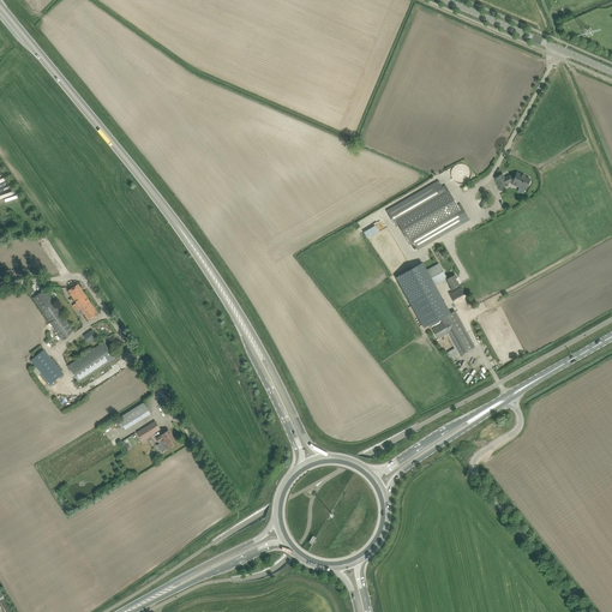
[(528,177),(522,174),(520,174),(520,173),(515,171),(513,175),(507,173),(503,177),(501,172),(493,177),(499,186),(507,183),(507,181),(508,180),(509,181),(509,183),(523,189),(528,177)]
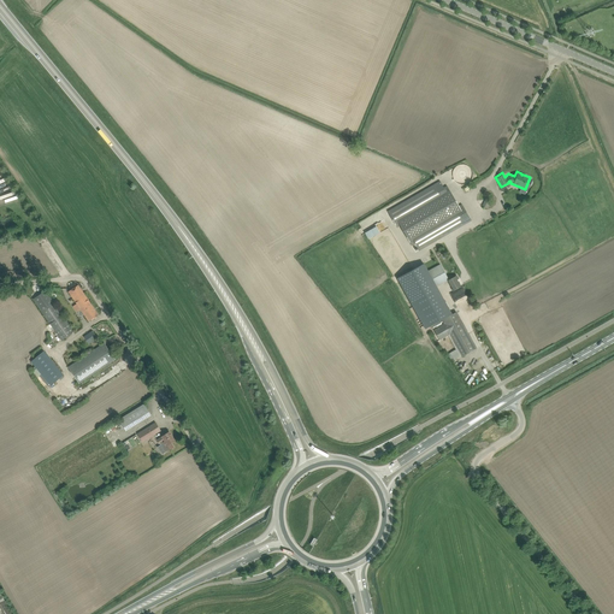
[(438,178),(385,210),(395,225),(397,223),(409,243),(413,242),(417,248),(470,218),(460,202),(456,204),(446,183),(442,186),(438,178)]
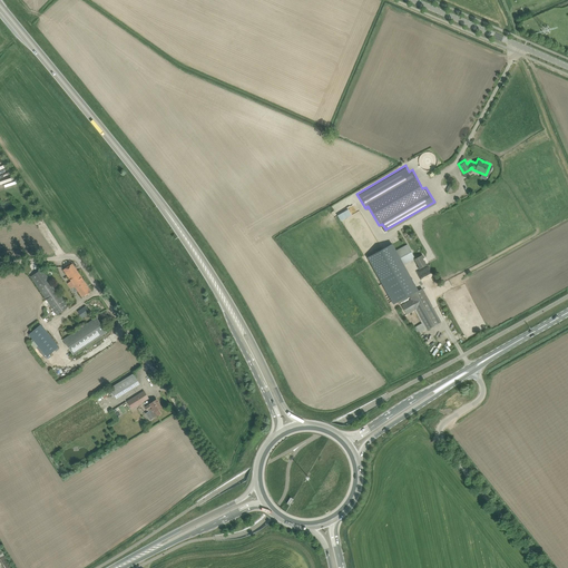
[(394,248),(391,250),(399,264),(402,262),(413,256),(405,242),(394,248)]
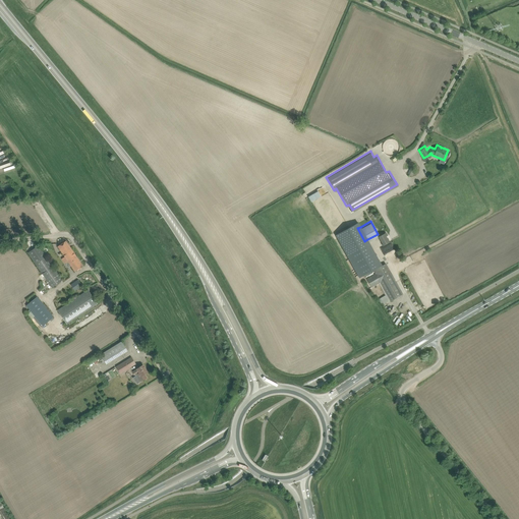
[(63,262),(66,260),(73,270),(81,265),(64,239),(56,244),(63,254),(59,257),(63,262)]
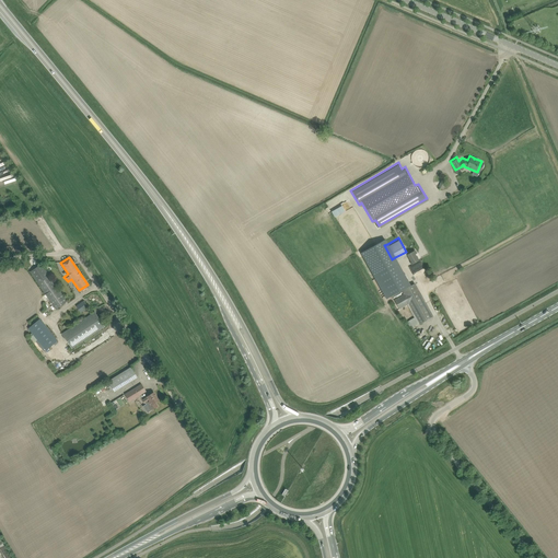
[(65,300),(39,262),(28,269),(54,307),(65,300)]
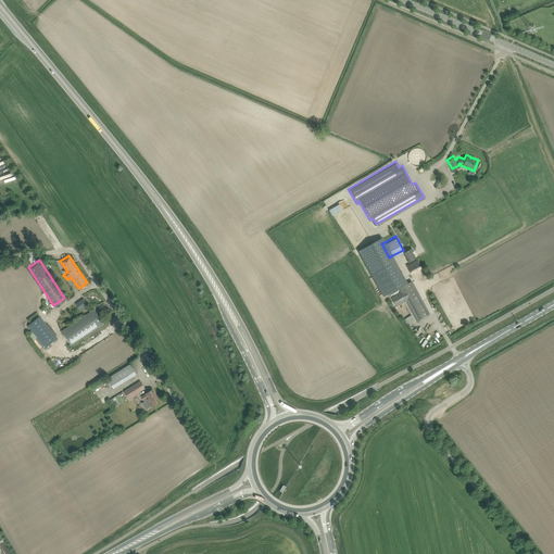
[(399,290),(389,294),(394,304),(402,300),(410,313),(413,319),(414,318),(415,319),(428,312),(425,307),(410,279),(406,280),(403,282),(397,287),(399,290)]
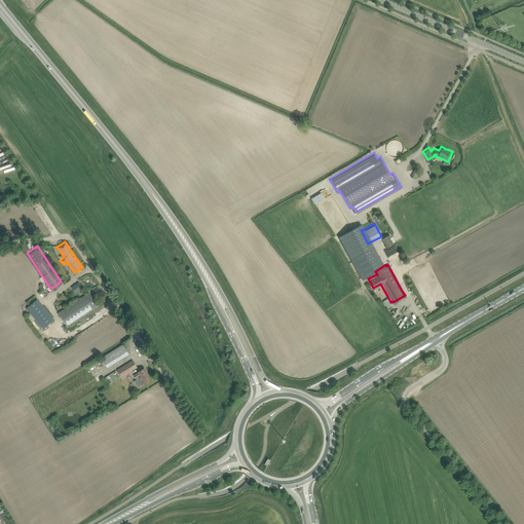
[(71,285),(70,286),(74,292),(77,290),(81,287),(77,281),(71,285)]
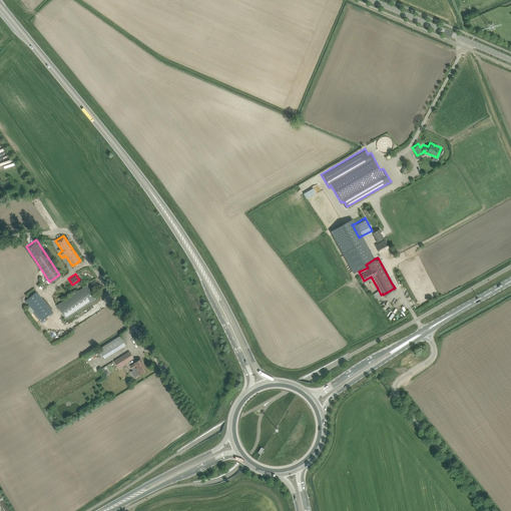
[(85,284),(80,287),(55,304),(64,317),(94,298),(85,284)]
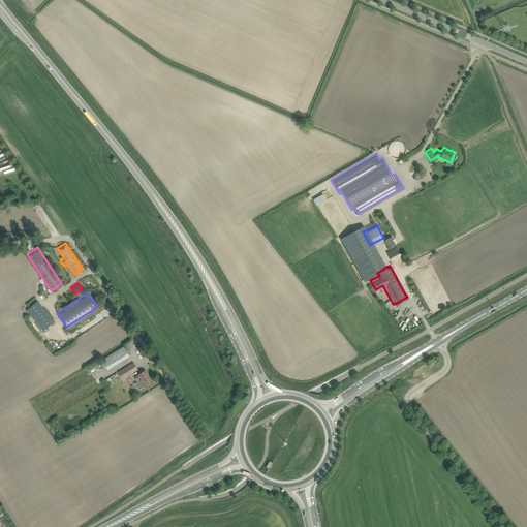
[(390,298),(382,302),(385,307),(393,304),(390,298)]
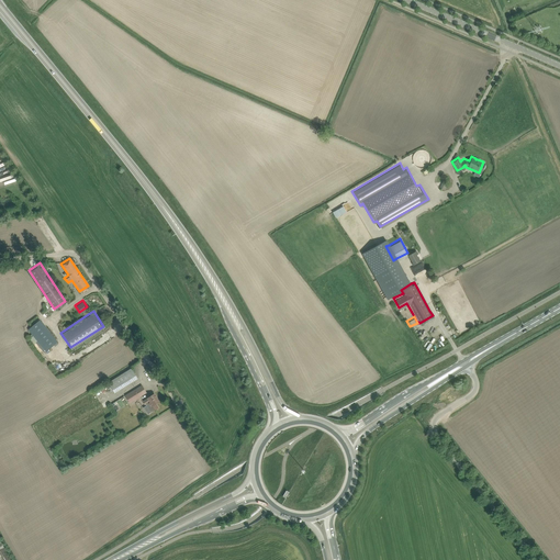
[(37,317),(26,327),(28,329),(31,333),(35,338),(43,347),(44,349),(53,343),(54,344),(56,342),(55,340),(56,339),(37,317)]
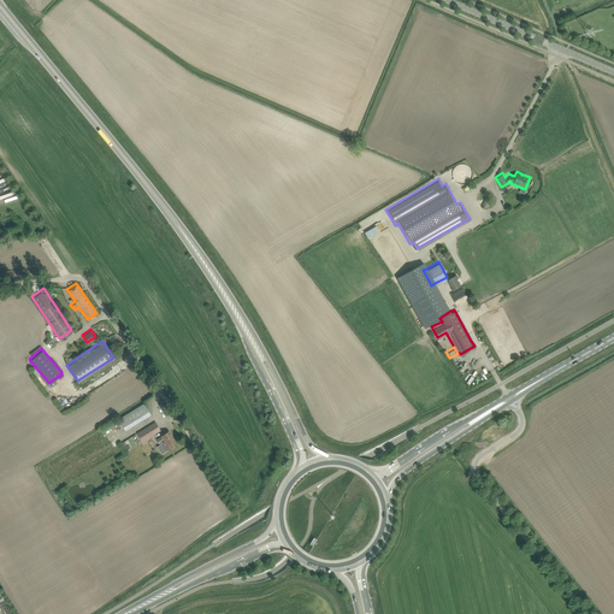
[(142,402),(136,406),(143,417),(145,415),(149,413),(143,405),(142,402)]
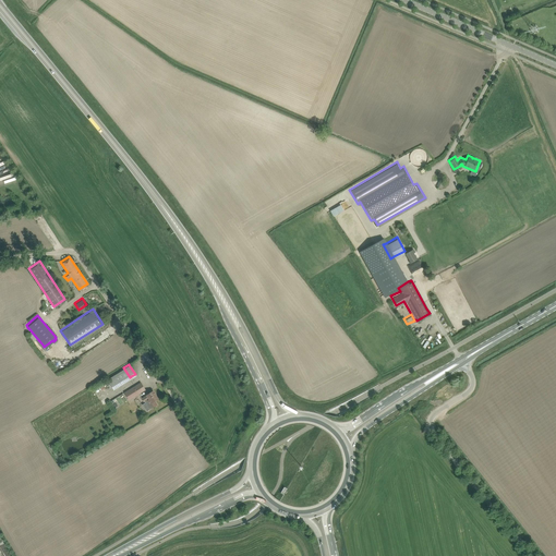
[(122,390),(128,398),(137,391),(132,385),(122,390)]
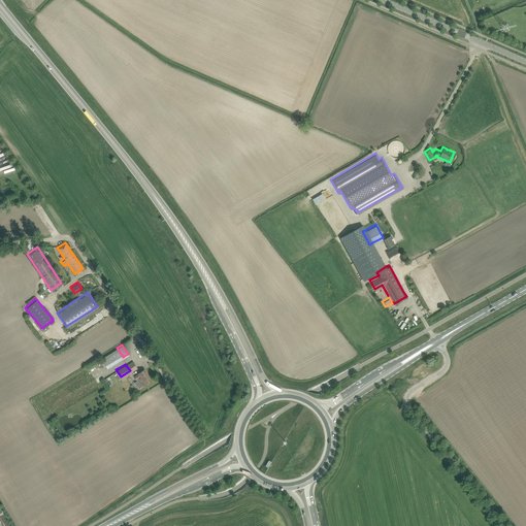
[(137,372),(132,375),(134,379),(135,377),(140,386),(146,381),(144,377),(148,375),(143,368),(137,372)]
